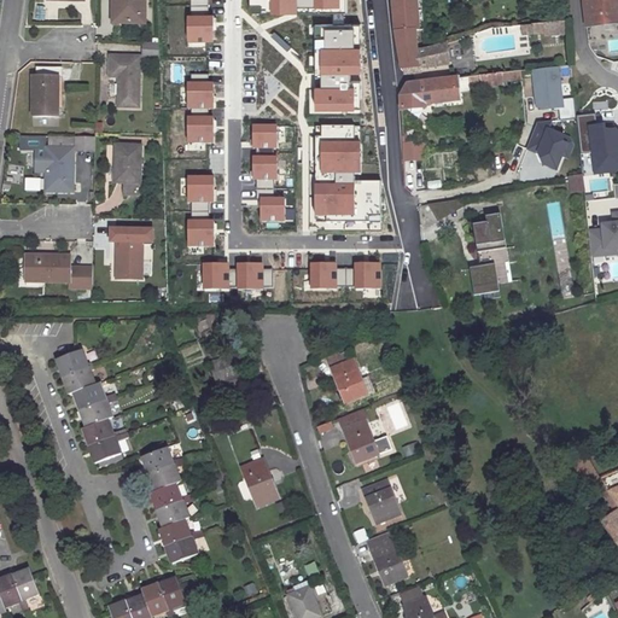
[(146,23),(145,0),(116,0),(116,23),(146,23)]
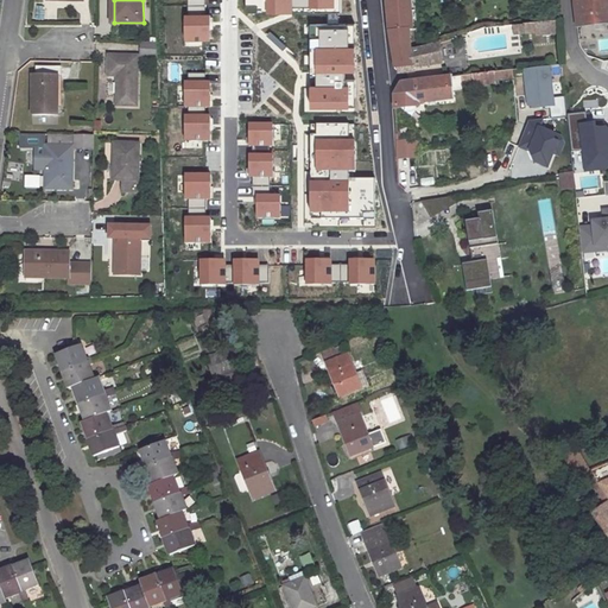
[(292,0),(266,0),(267,12),(293,12),(292,0)]
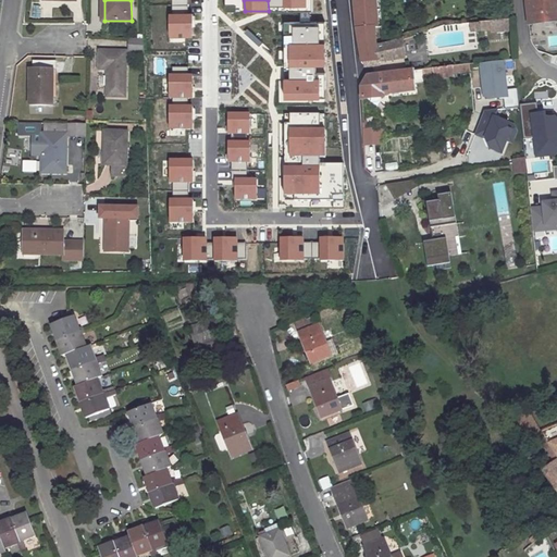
[(374,0),(355,0),(356,5),(357,28),(374,26),(375,28),(378,28),(374,0)]
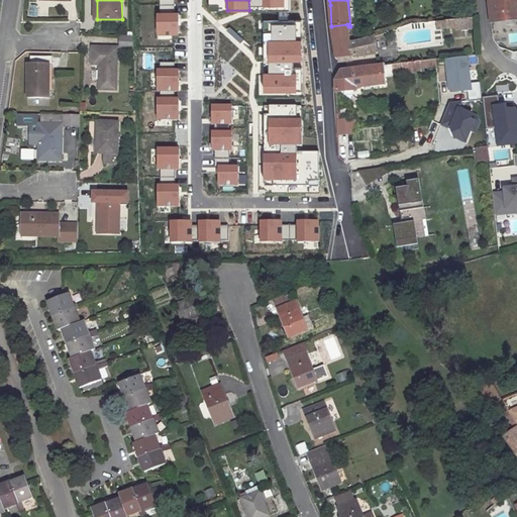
[(516,0),(489,0),(492,22),(516,19),(516,0)]
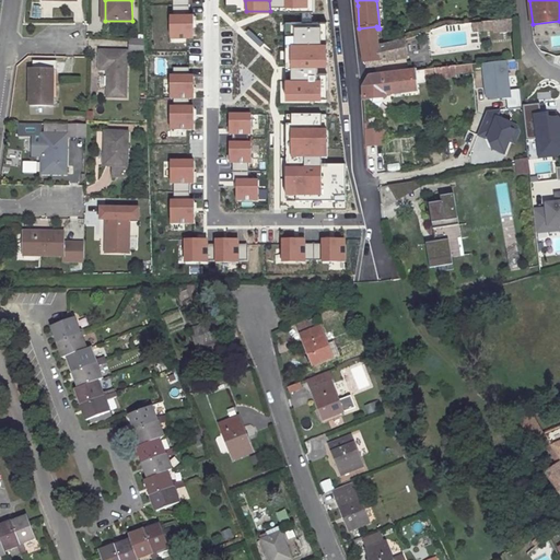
[(194,13),(168,14),(168,38),(194,37),(194,13)]
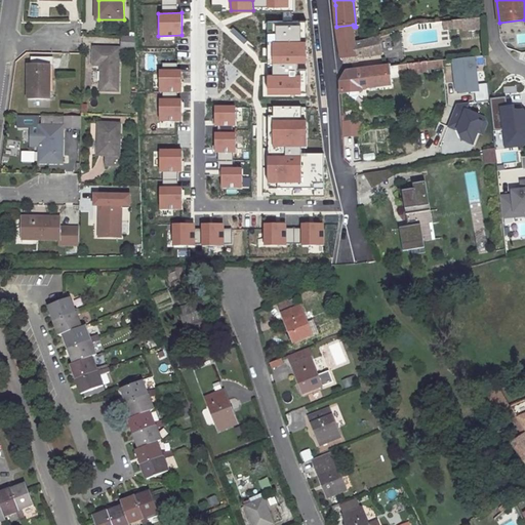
[(479,29),(479,17),(442,19),(442,31),(479,29)]
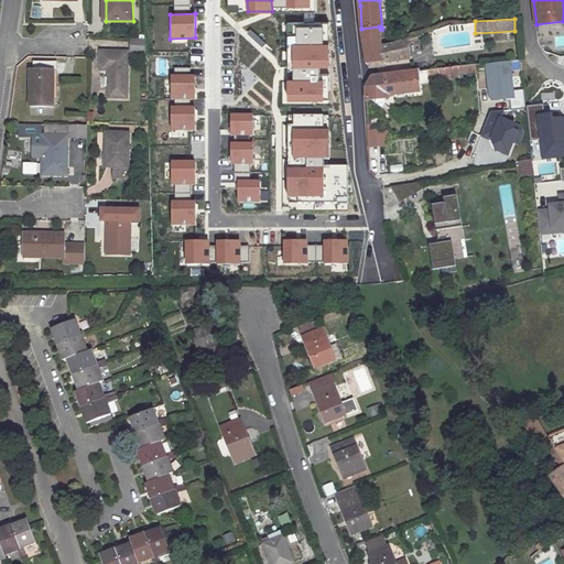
[(563,21),(537,24),(538,35),(563,32),(563,21)]
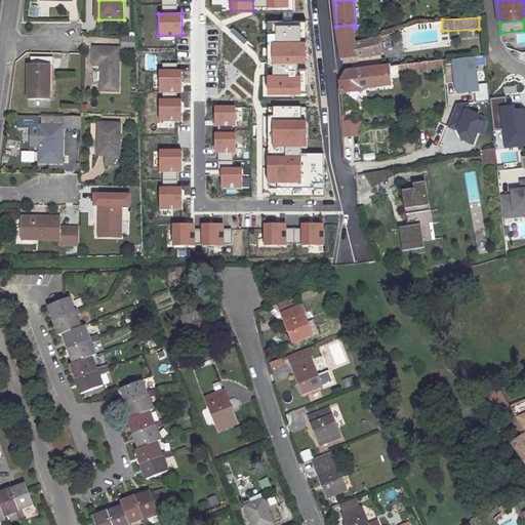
[(353,25),(336,27),(341,59),(344,59),(345,63),(357,62),(357,57),(381,54),(379,36),(355,43),(354,27),(353,25)]
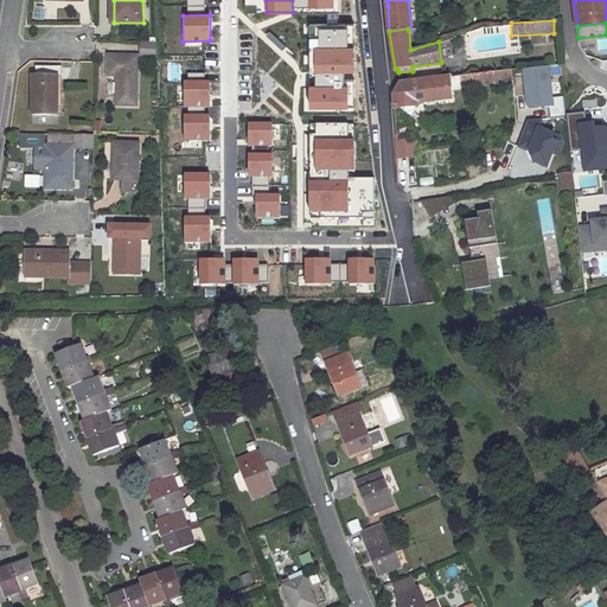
[(355,46),(315,46),(315,74),(355,74),(355,46)]
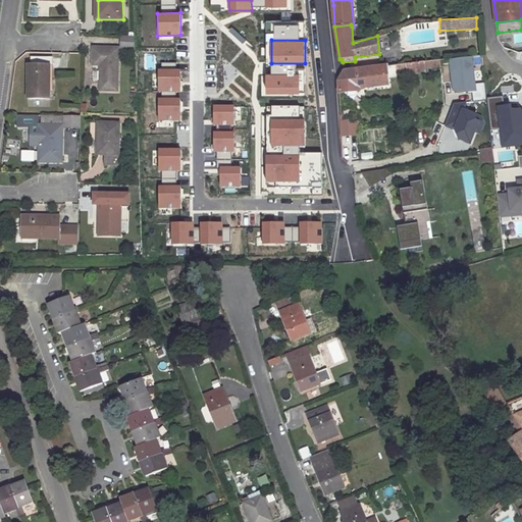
[(118,48),(94,47),(93,65),(101,65),(100,90),(118,90),(118,48)]
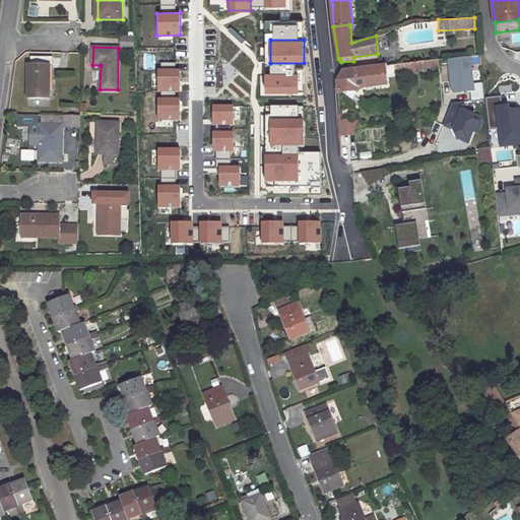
[(36,55),(36,65),(49,65),(51,65),(51,56),(36,55)]
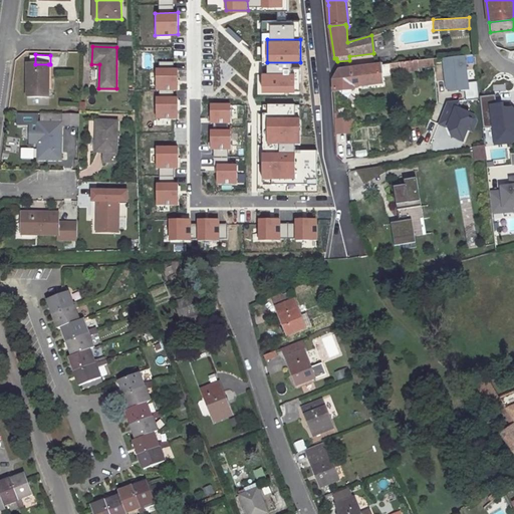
[(466,56),(443,59),(446,93),(469,91),(466,56)]
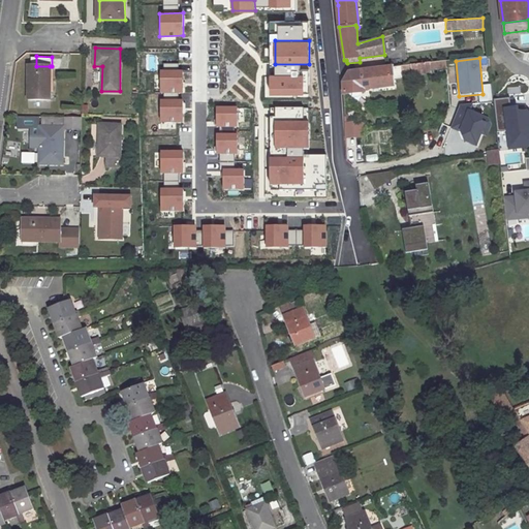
[(446,61),(401,66),(401,73),(412,71),(412,74),(430,72),(430,70),(436,70),(436,68),(446,67),(446,61)]
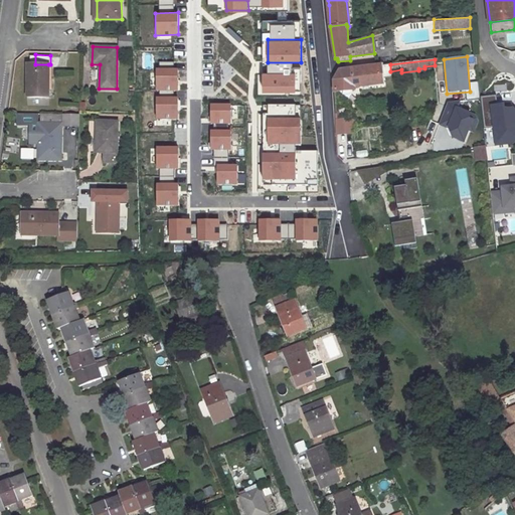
[(49,79),(48,79),(48,64),(35,64),(28,63),(28,97),(49,98),(49,79)]
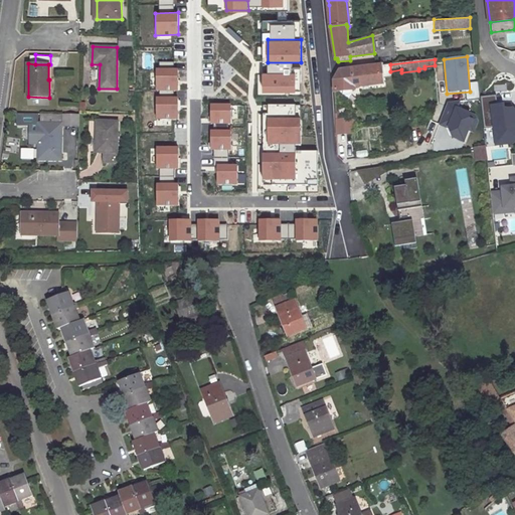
[(389,63),(381,65),(383,76),(391,75),(389,63)]
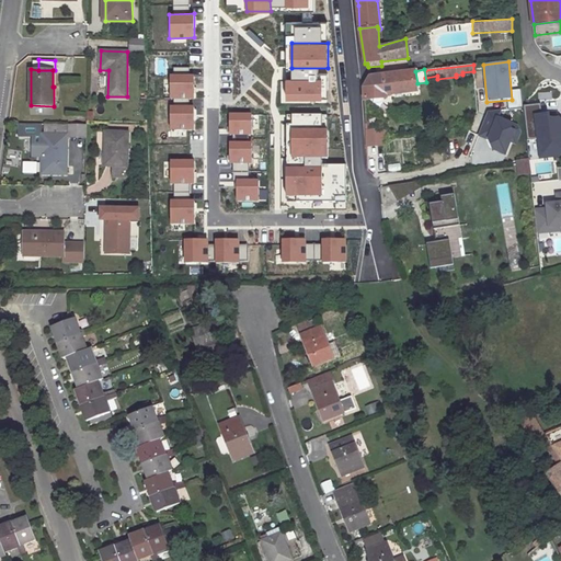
[(414,71),(370,77),(364,89),(364,98),(416,91),(414,71)]
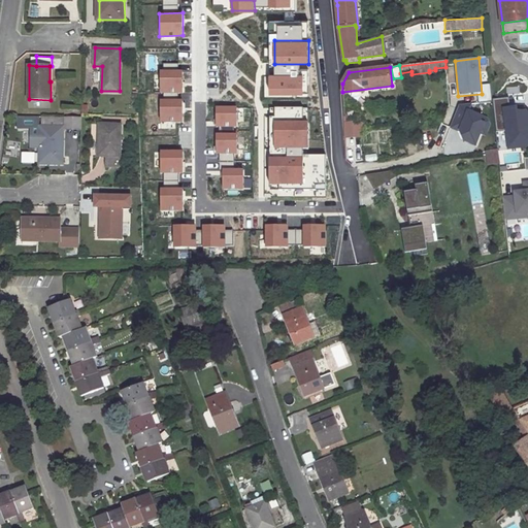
[(183,72),(160,72),(160,96),(183,96),(183,72)]
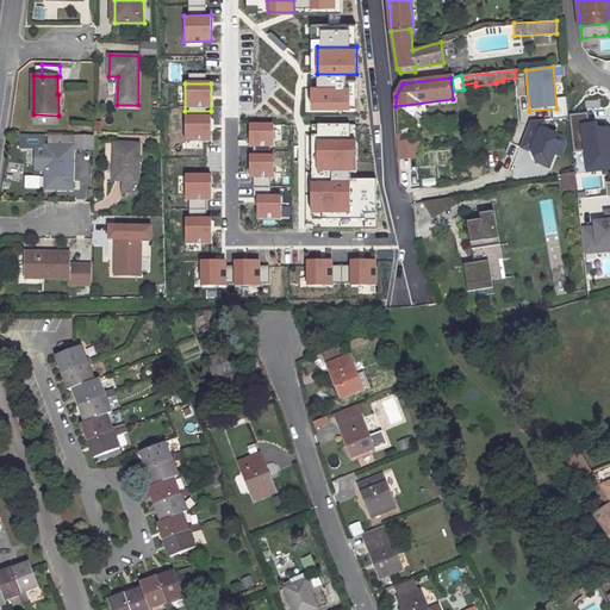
[(350,85),(311,86),(312,110),(350,109),(350,85)]
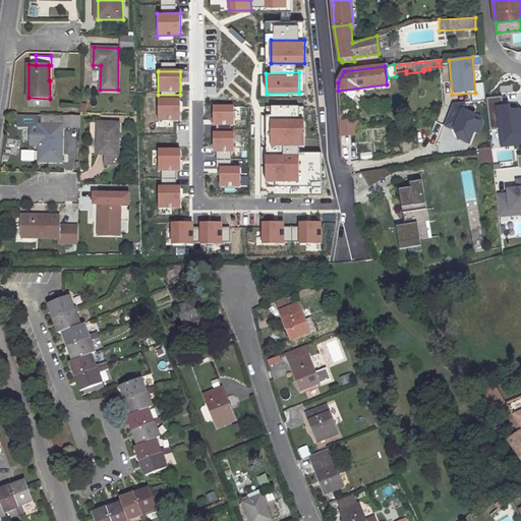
[(236,102),(235,94),(219,95),(220,103),(236,102)]
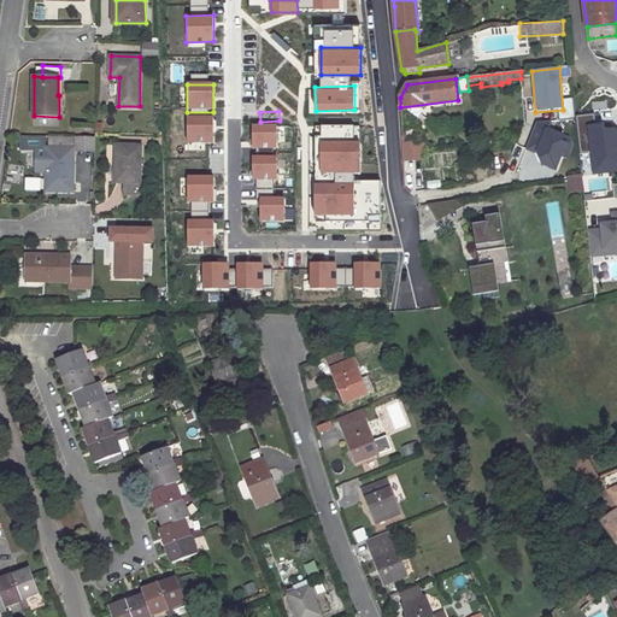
[(213,119),(187,119),(187,145),(215,145),(213,119)]
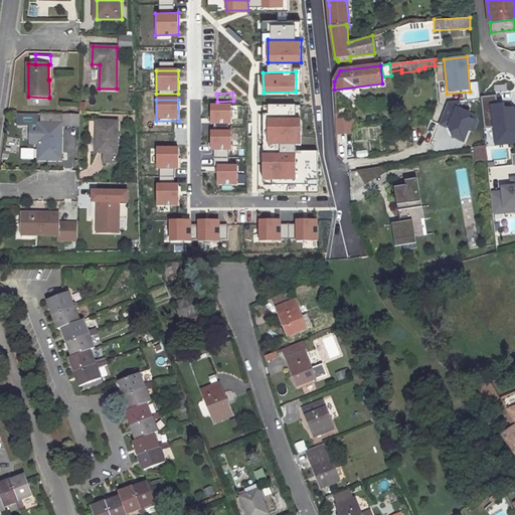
[(514,105),(491,110),(495,146),(514,144),(514,142),(514,105)]
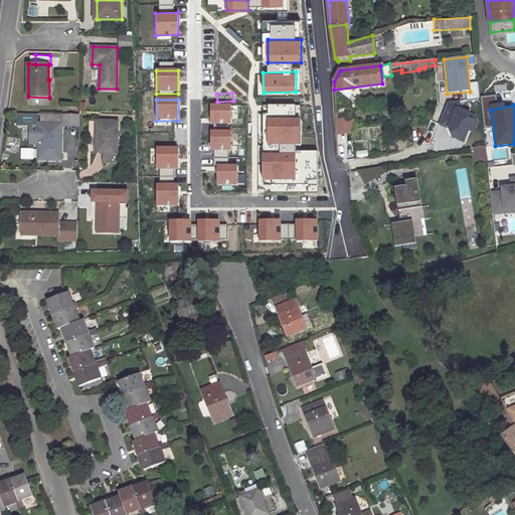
[(231,107),(210,107),(210,126),(231,126),(231,107)]
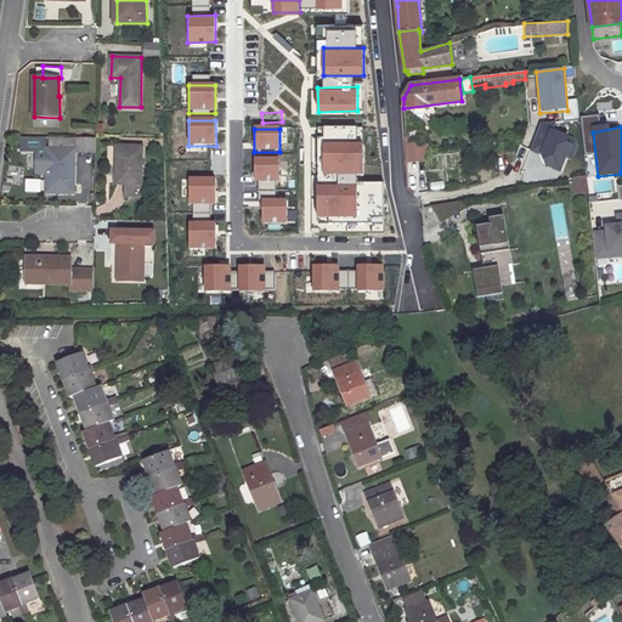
[(96,137),(78,137),(78,151),(96,151),(96,137)]
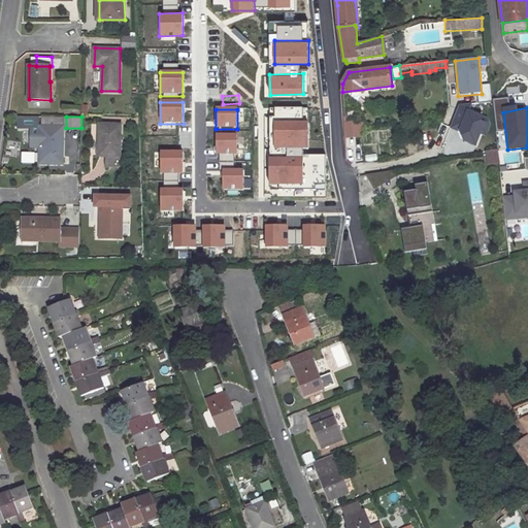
[(123,139),(121,139),(122,125),(100,124),(99,140),(101,140),(101,144),(99,144),(99,156),(108,156),(121,157),(121,142),(123,143),(123,139)]
